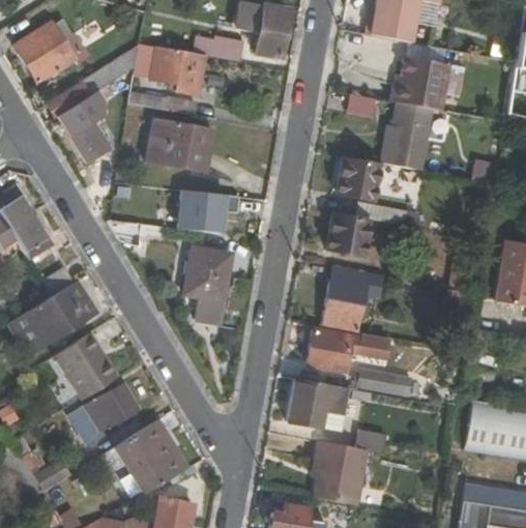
[(368,34),(413,42),(421,0),(428,0),(446,3),(446,0),(379,0),(378,4),(376,19),(370,18),(368,34)]
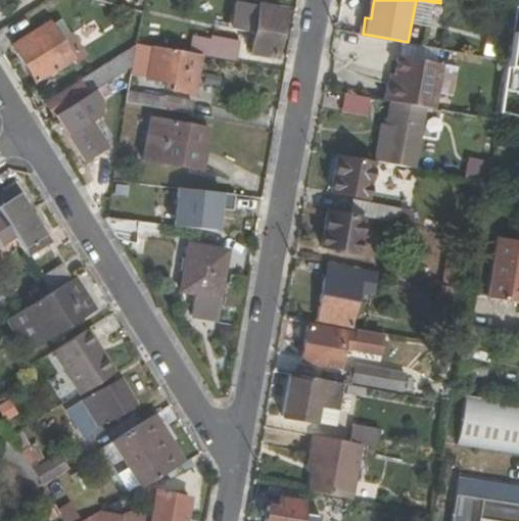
[(250,49),(279,54),(282,34),(286,10),(242,2),(237,29),(253,33),(250,49)]
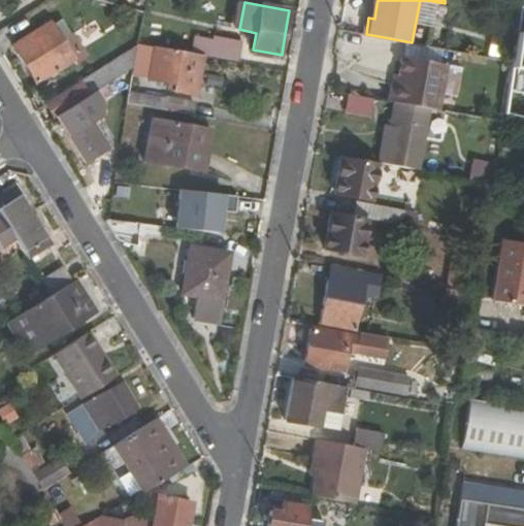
[(128,19),(119,5),(65,38),(54,21),(14,45),(26,64),(37,84),(88,53),(85,46),(128,19)]
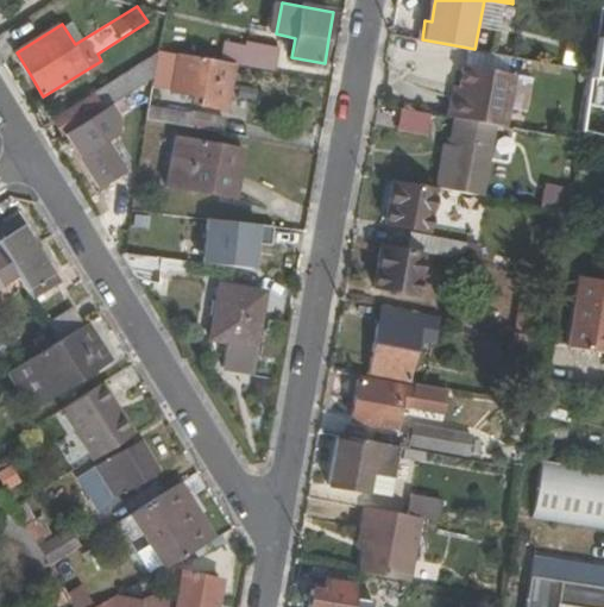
[(585,70),(603,77),(603,27),(585,70)]
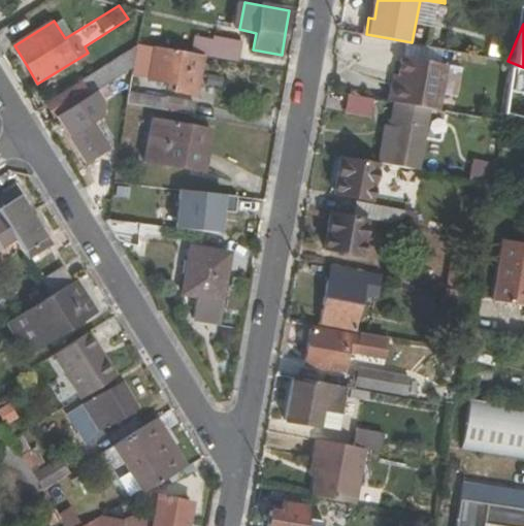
[(210,32),(207,56),(243,63),(247,38),(210,32)]
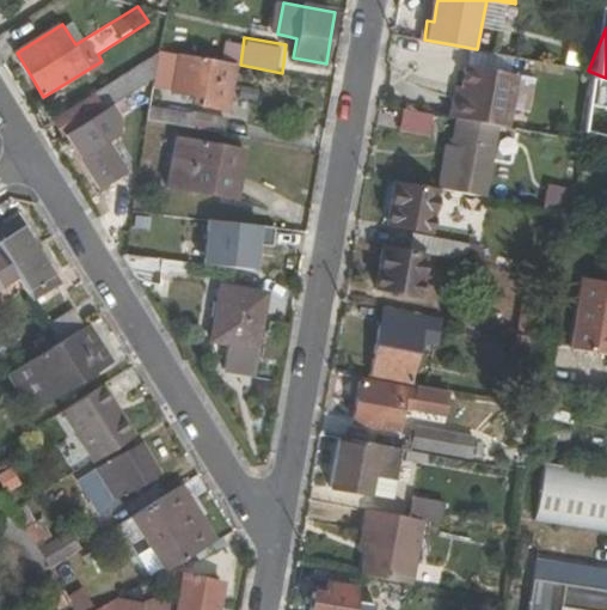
[(240,65),(160,50),(159,53),(154,81),(153,85),(202,95),(200,104),(231,110),(240,65)]
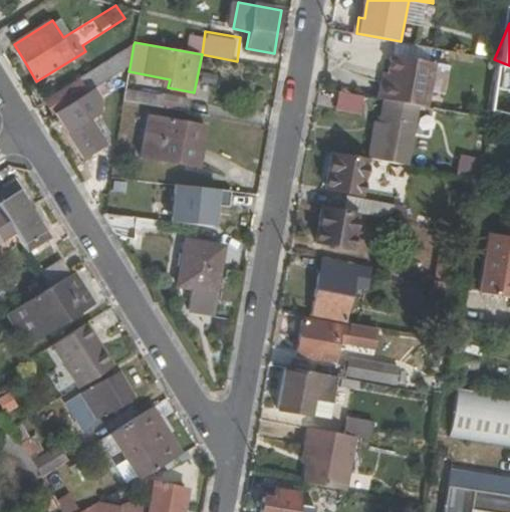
[(95,89),(130,68),(134,44),(46,100),(54,115),(60,111),(95,89)]
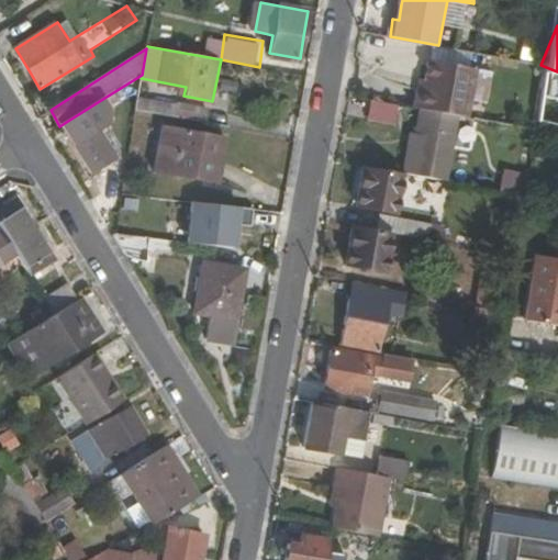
[(459,114),(470,116),(478,67),(431,58),(428,78),(425,89),(419,87),(415,107),(423,108),(459,114)]
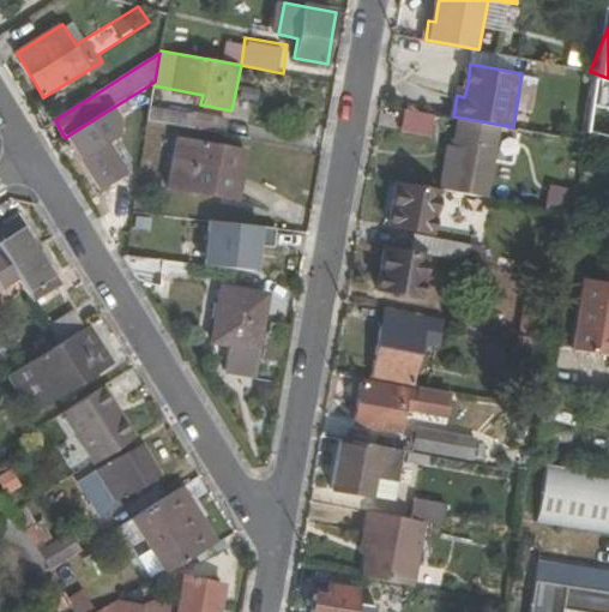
[(464,97),(468,85),(459,83),(457,95),(464,97)]
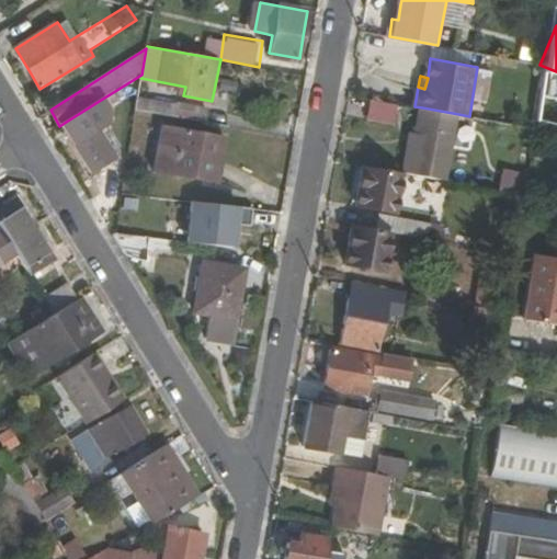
[(135,110),(208,123),(211,109),(137,95),(135,110)]
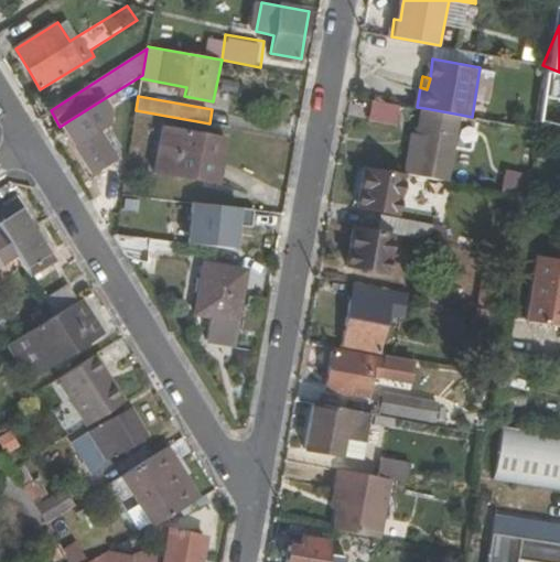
[(114,115),(105,98),(66,122),(78,142),(74,146),(83,159),(92,174),(118,158),(98,125),(114,115)]
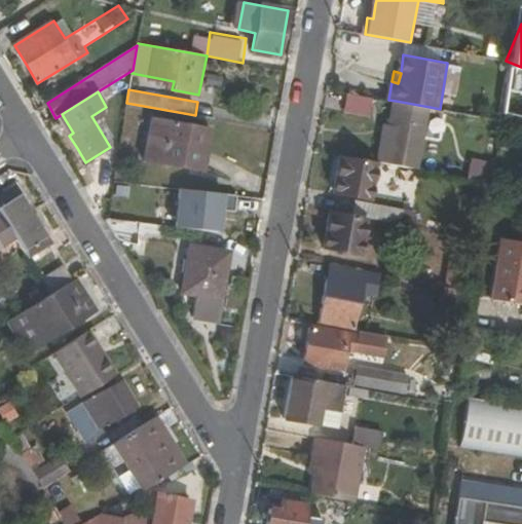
[(378,98),(348,92),(345,107),(375,113),(378,98)]
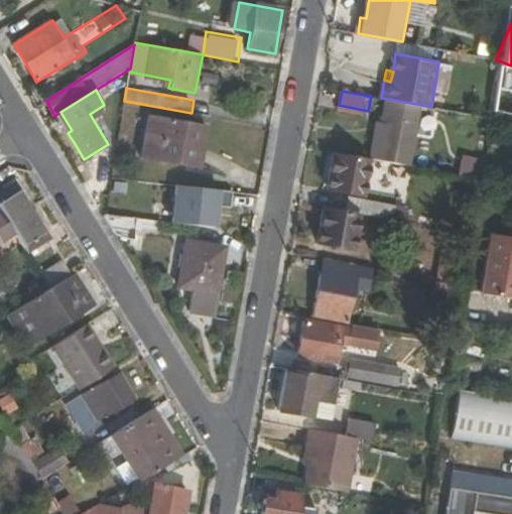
[(411,165),(421,105),(388,99),(385,121),(379,121),(372,158),(411,165)]
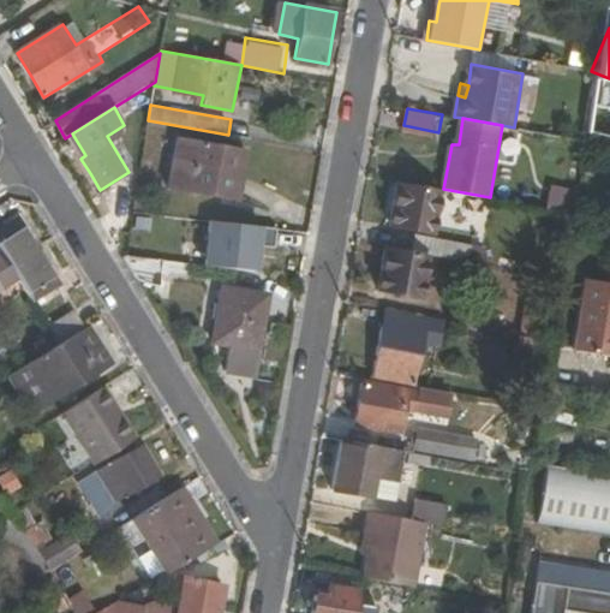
[(227,172),(244,176),(249,152),(178,138),(168,185),(223,196),(227,172)]
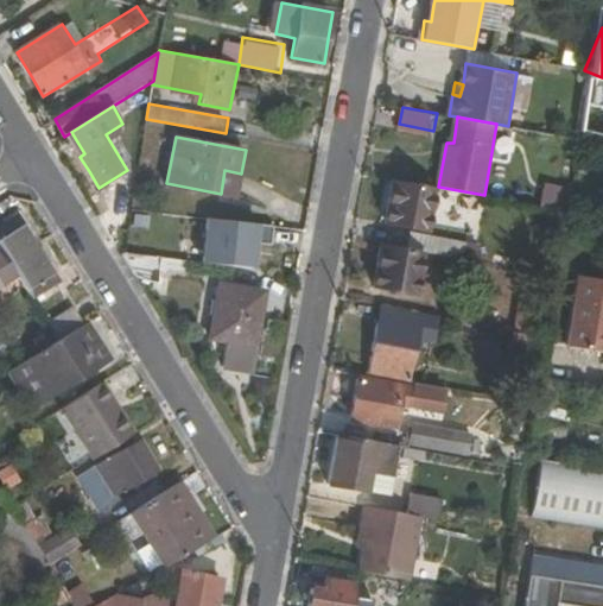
[(236,196),(241,174),(224,170),(221,194),(236,196)]
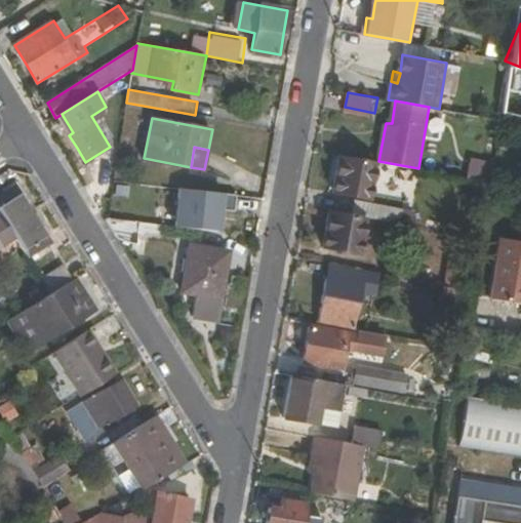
[(378,161),(342,154),(338,173),(335,193),(371,199),(378,161)]
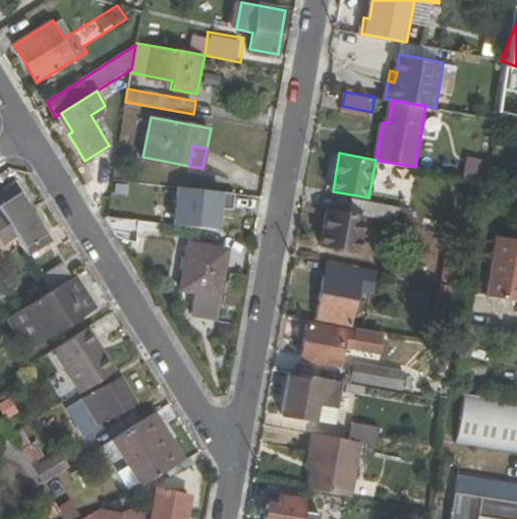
[(464,176),(475,178),(478,159),(468,157),(464,176)]
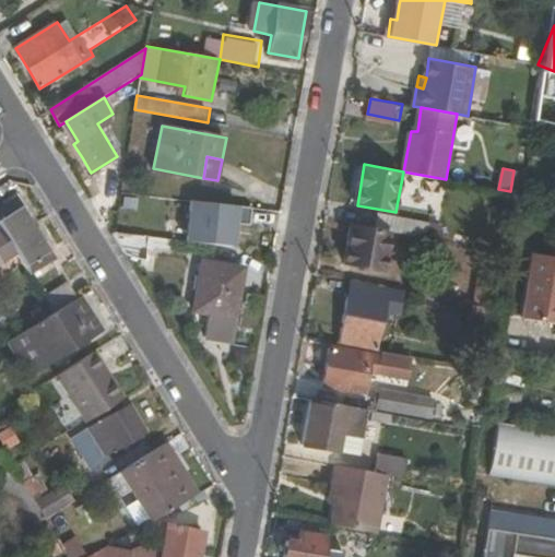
[(16,199),(0,208),(0,225),(1,227),(18,255),(25,267),(49,251),(33,225),(16,199)]
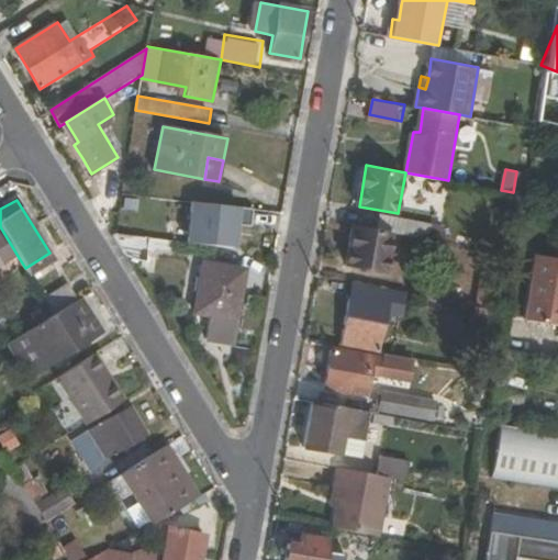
[(256,209),(191,201),(186,241),(235,248),(238,225),(253,227),(256,209)]
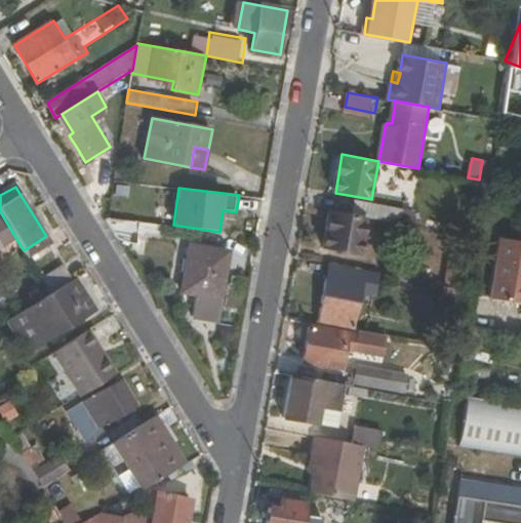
[(353,214),(403,224),(405,208),(356,199),(353,214)]
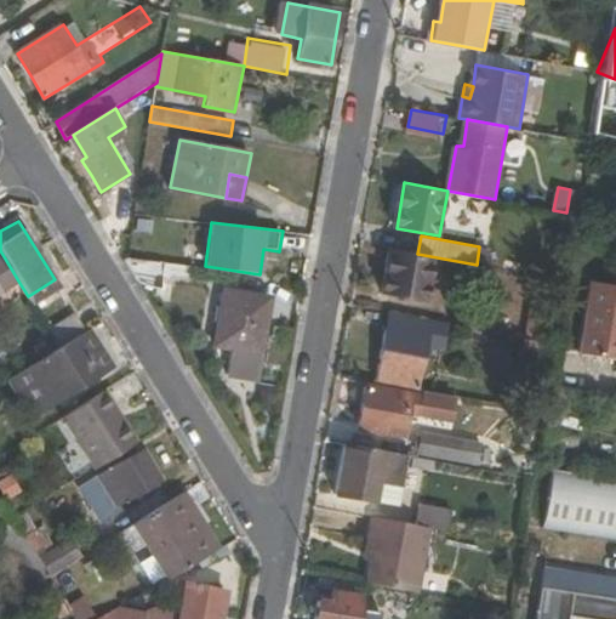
[(0,295),(20,283),(1,253),(0,253),(0,295)]
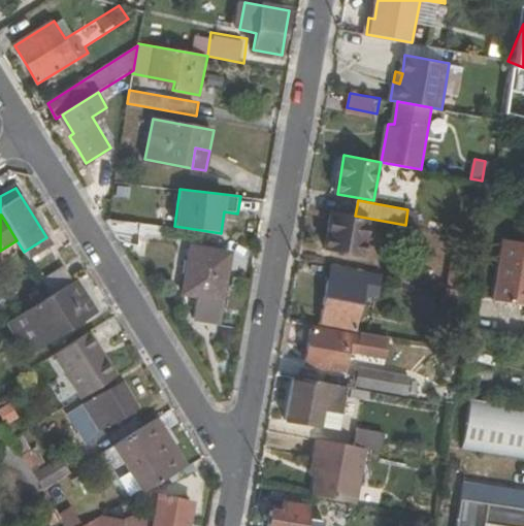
[(325,249),(364,255),(369,222),(330,215),(328,231),(325,249)]
